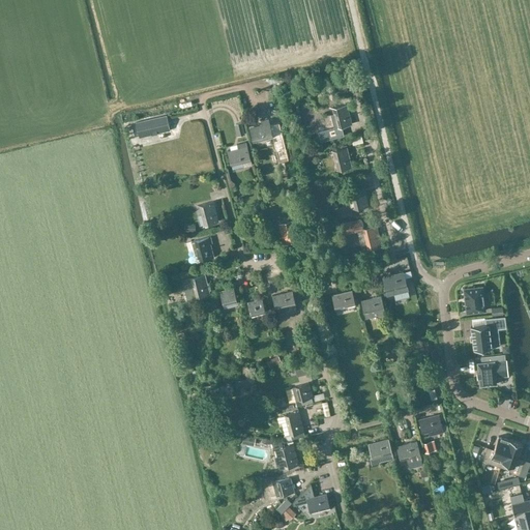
[(334,75),(337,87),(341,95),(348,93),(343,72),(334,75)]
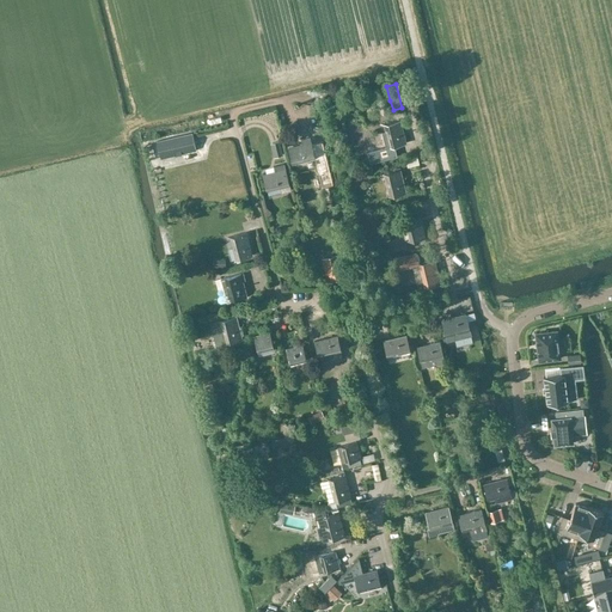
[(385,124),(391,147),(407,144),(401,120),(385,124)]
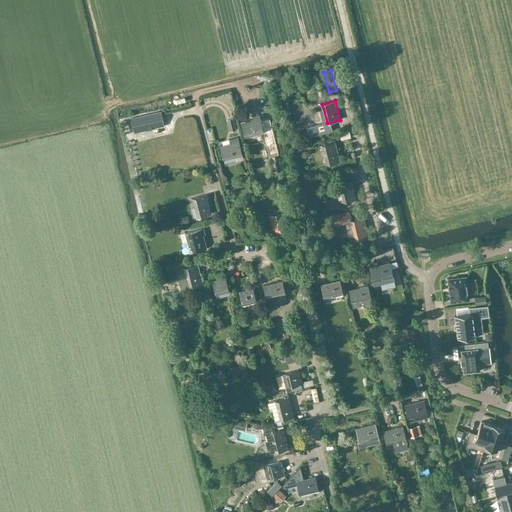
[(134,132),(164,126),(161,112),(131,119),(134,132)]
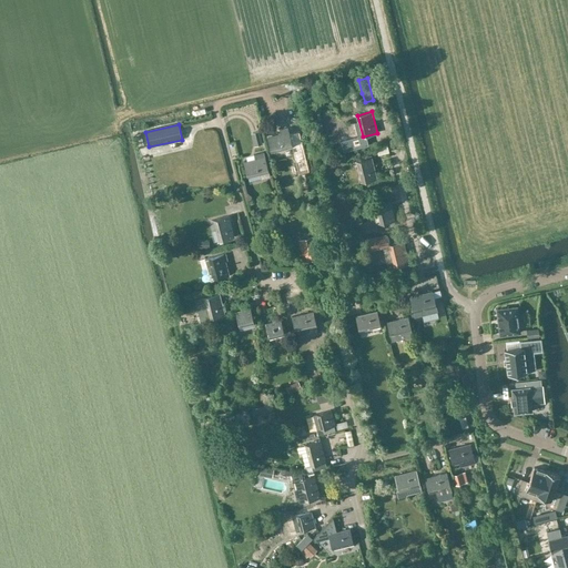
[(271,152),(293,146),(287,128),(280,130),(281,133),(267,137),(271,152)]
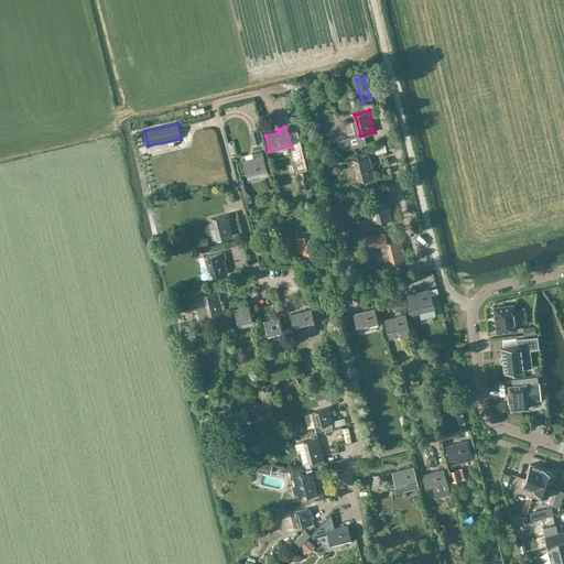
[(260,142),(257,129),(249,131),(252,143),(260,142)]
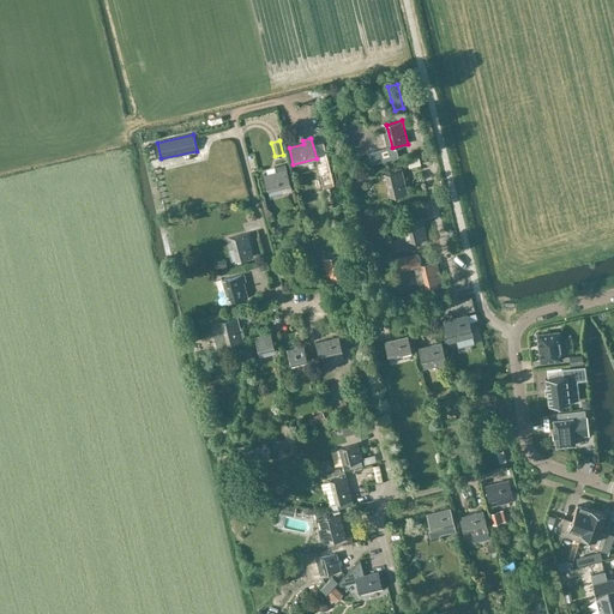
[(411,154),(399,155),(401,164),(413,163),(411,154)]
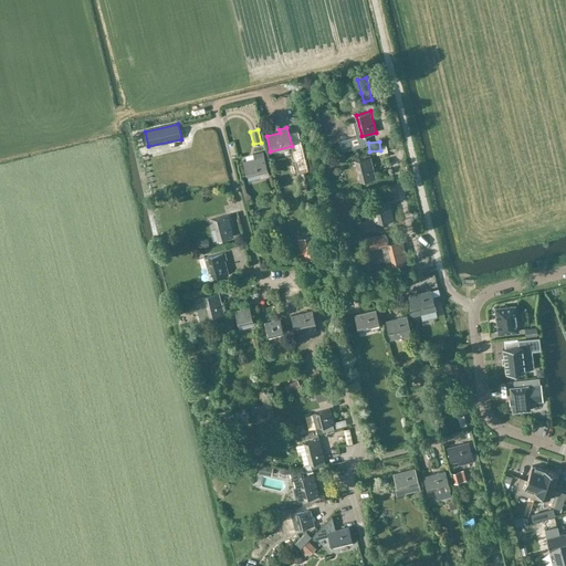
[(247,176),(259,174),(260,179),(270,176),(263,152),(255,154),(255,158),(242,161),(247,176)]
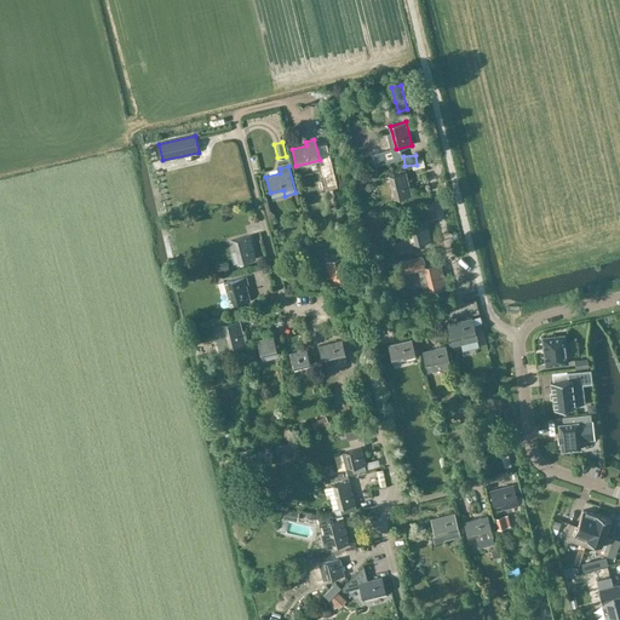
[(390,176),(396,199),(411,195),(406,172),(390,176)]
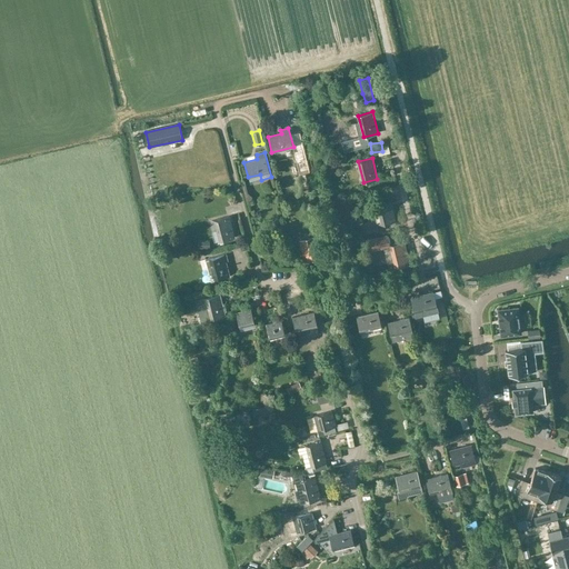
[(381,225),(390,222),(391,227),(396,226),(395,221),(396,221),(390,199),(376,202),(381,225)]
